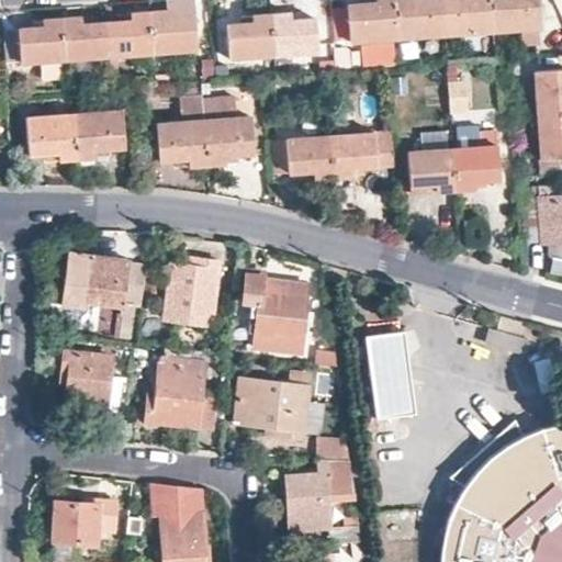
[(351,37),(398,35),(396,0),(355,0),(349,0),(351,37)]
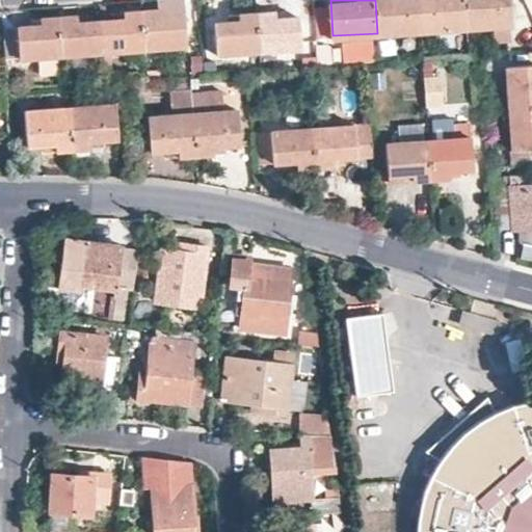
[(375,0),(377,33),(424,30),(421,0),(375,0)]
